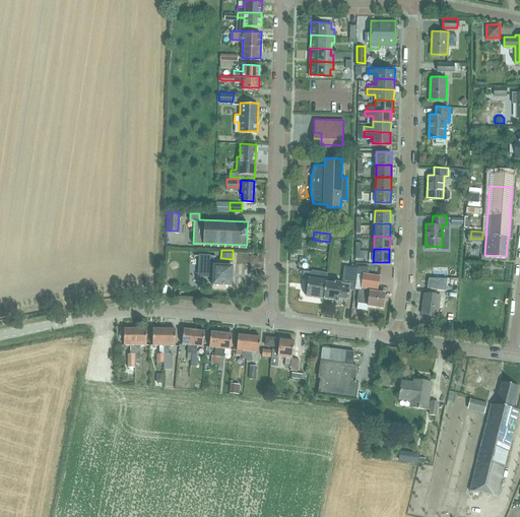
[(200,254),(199,270),(208,271),(208,274),(212,274),(212,283),(232,284),(233,264),(213,264),(214,255),(214,254),(200,253),(200,254)]
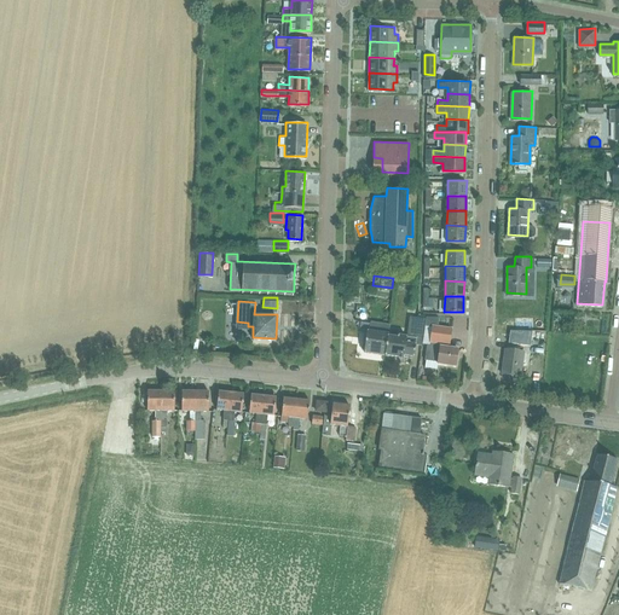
[(426,315),(424,324),(432,325),(429,342),(427,342),(424,358),(438,359),(438,361),(456,364),(458,347),(449,346),(451,326),(439,324),(439,315),(426,315)]
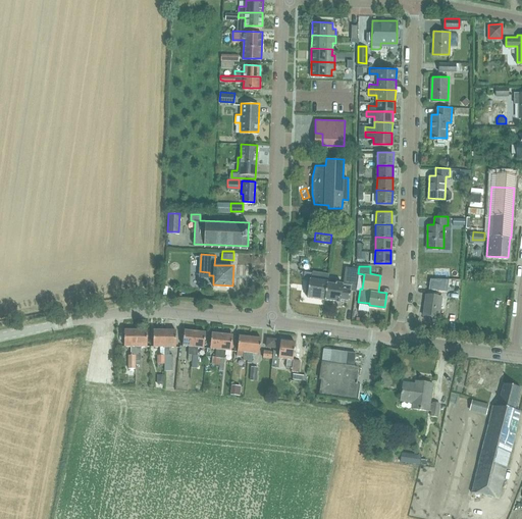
[(308,278),(306,293),(308,293),(308,295),(324,298),(327,282),(327,279),(328,272),(312,270),(311,277),(310,277),(310,278),(308,278)]
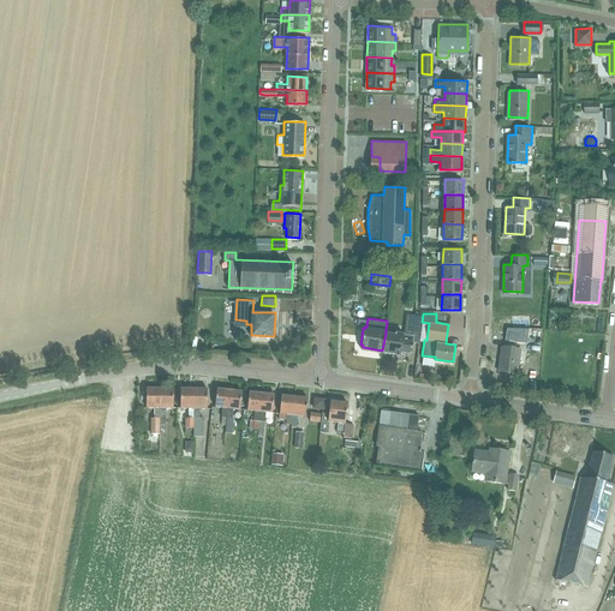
[(526,341),(529,327),(507,325),(505,337),(526,341)]
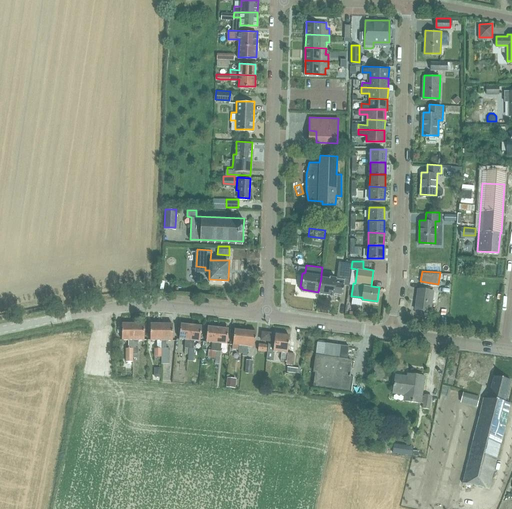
[(329,278),(321,277),(318,292),(329,294),(329,295),(334,296),(334,291),(342,293),(344,278),(329,276),(329,278)]
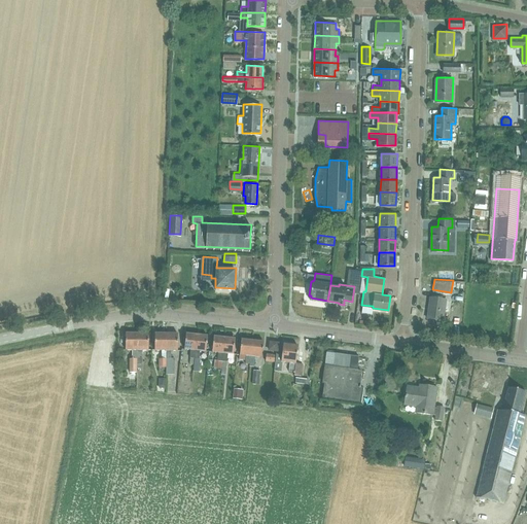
[(450,299),(430,295),(427,316),(444,318),(445,309),(448,309),(450,299)]
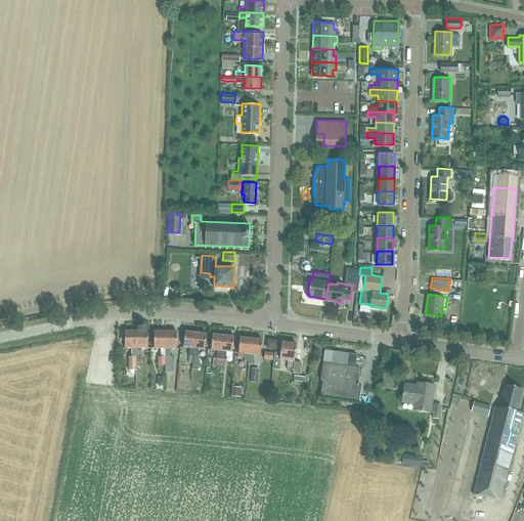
[(135,354),(136,329),(124,329),(124,346),(131,346),(131,354),(128,354),(128,367),(134,367),(134,363),(135,354)]
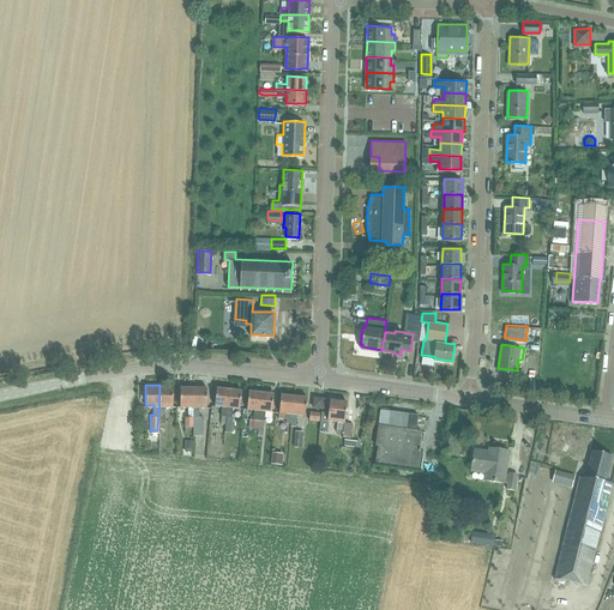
[(173,386),(160,385),(158,415),(164,415),(164,405),(172,405),(173,386)]
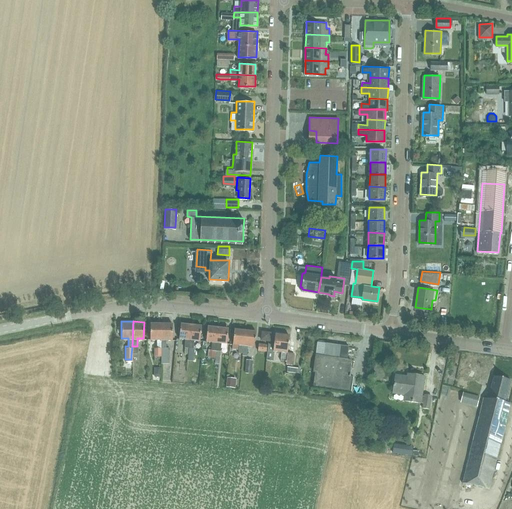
[(160,354),(161,322),(150,322),(149,338),(156,338),(156,346),(154,346),(154,354),(160,354)]
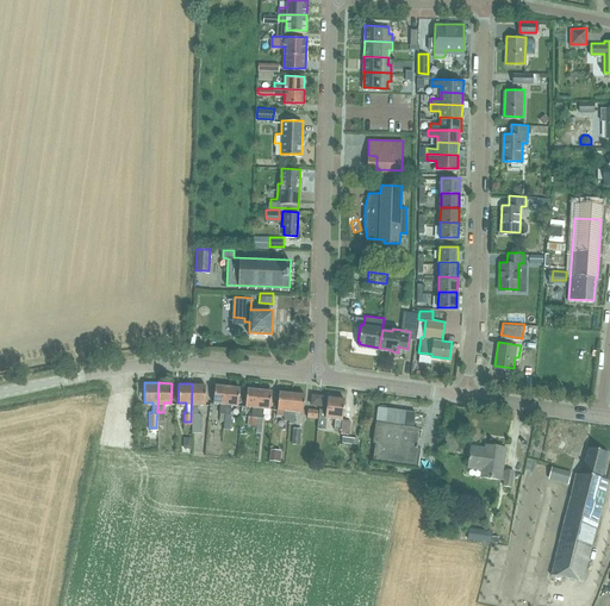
[(205,383),(192,383),(191,422),(191,430),(200,430),(201,412),(197,412),(197,403),(205,403),(205,383)]
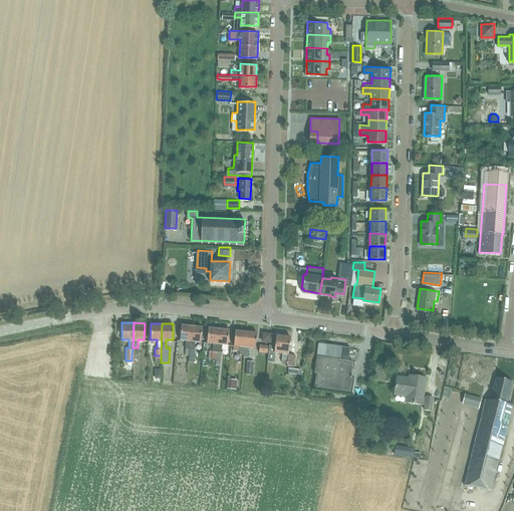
[(190,347),(192,324),(182,323),(180,338),(186,338),(185,347),(190,347)]
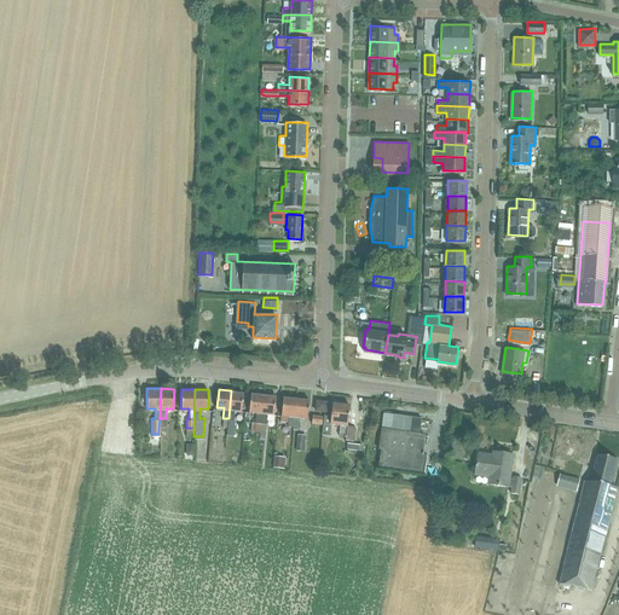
[(243,392),(231,390),(229,418),(233,419),(235,408),(242,410),(243,392)]
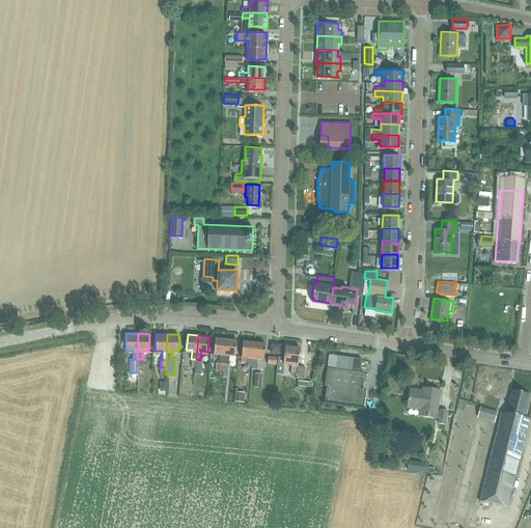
[(224,362),(226,338),(215,337),(214,353),(220,354),(219,361),(221,362),(224,362)]
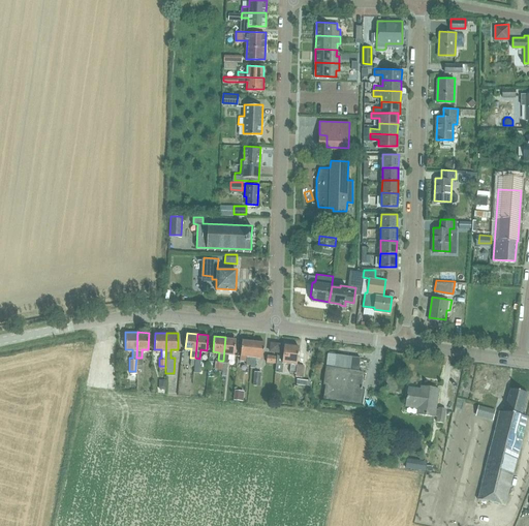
[(237,338),(225,337),(223,361),(227,361),(228,353),(235,353),(237,338)]
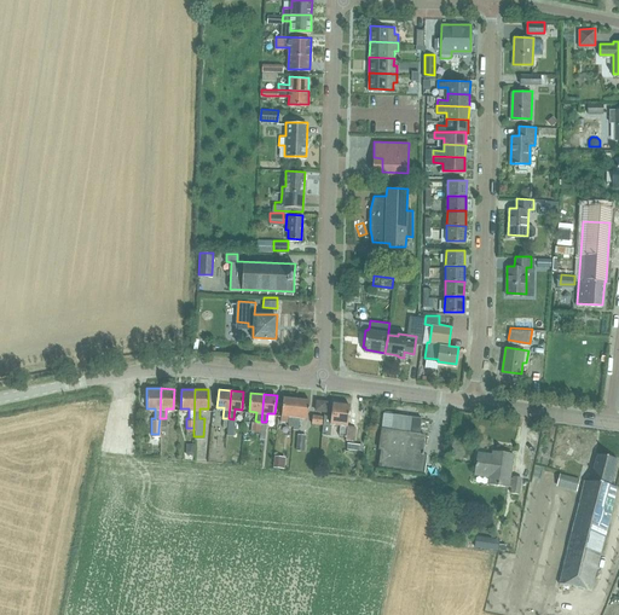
[(282,415),(282,418),(289,419),(288,424),(294,425),(296,398),(284,396),(282,415)]
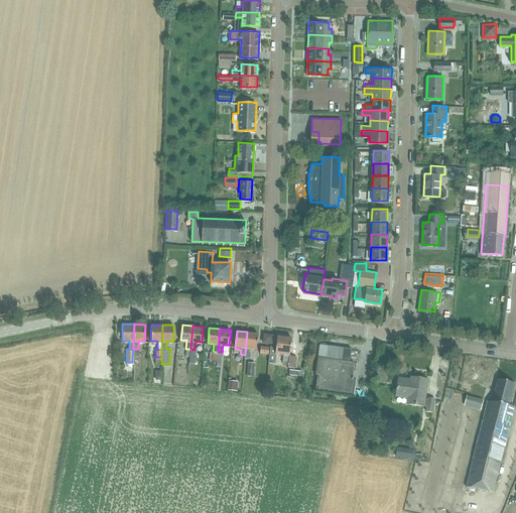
[(258,333),(247,332),(245,355),(245,357),(249,357),(250,347),(256,348),(256,342),(257,342),(258,333)]
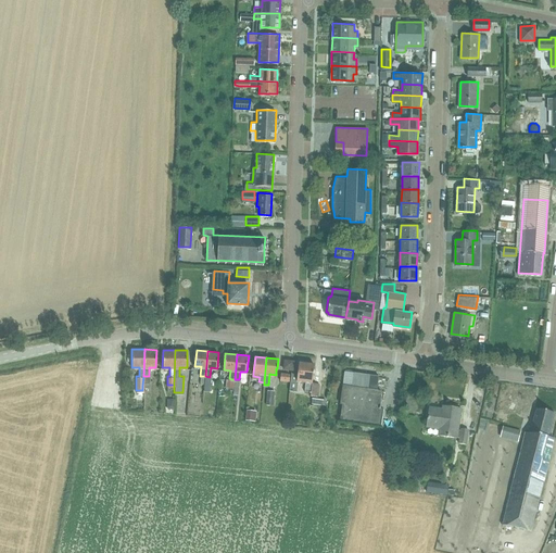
[(286,359),(285,367),(292,368),(293,360),(286,359)]
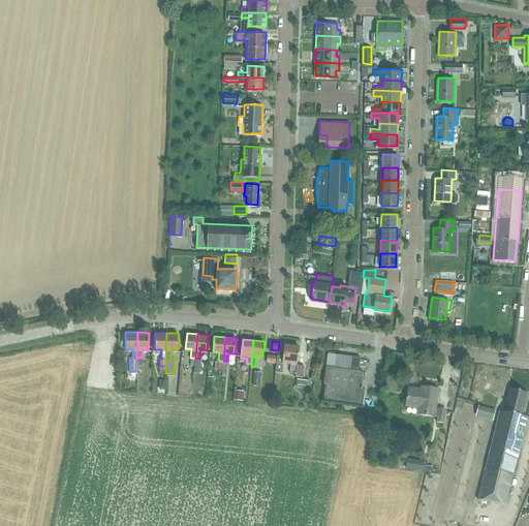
[(284,343),(283,354),(277,353),(275,369),(281,370),(282,361),(290,362),(289,370),(296,371),(296,374),(303,375),(304,363),(297,363),(299,345),(284,343)]
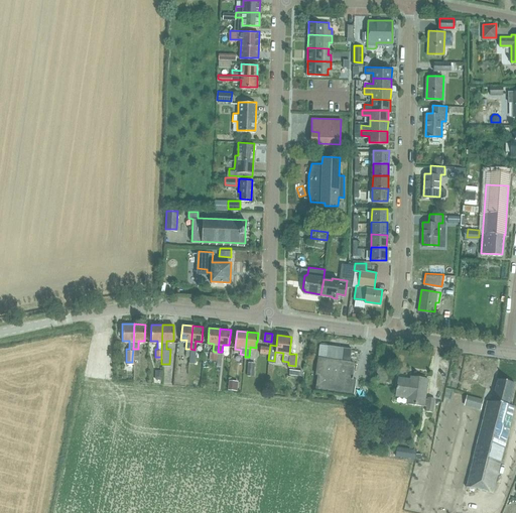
[(316,386),(352,391),(354,377),(353,377),(354,375),(352,375),(354,361),(350,360),(352,347),(329,344),(327,357),(318,356),(315,373),(317,373),(316,386)]
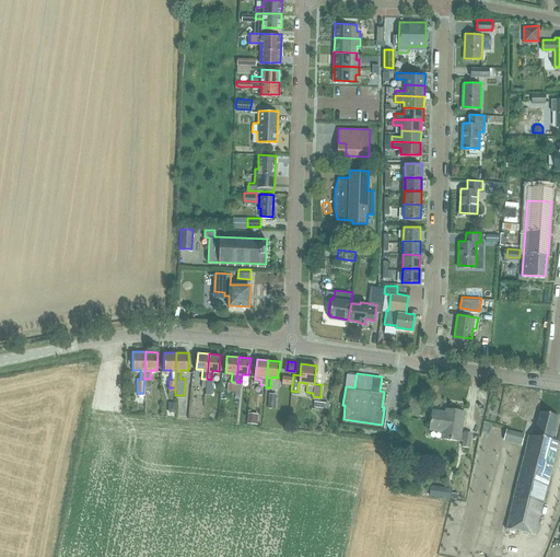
[(442,410),(433,409),(430,428),(447,430),(446,437),(459,439),(464,409),(446,407),(446,412),(442,412),(442,410)]
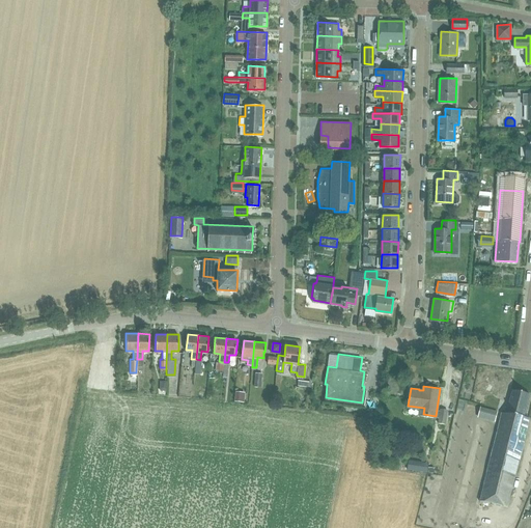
[(502,411),(479,499),(506,505),(528,417),(523,416),(529,392),(512,388),(506,412),(502,411)]
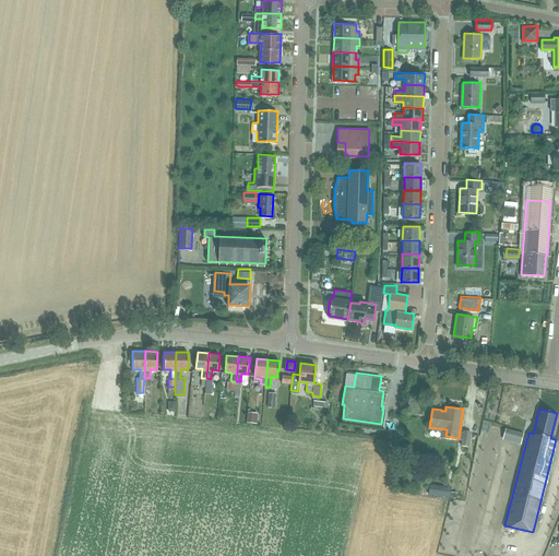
[(258,422),(259,411),(248,410),(247,421),(258,422)]
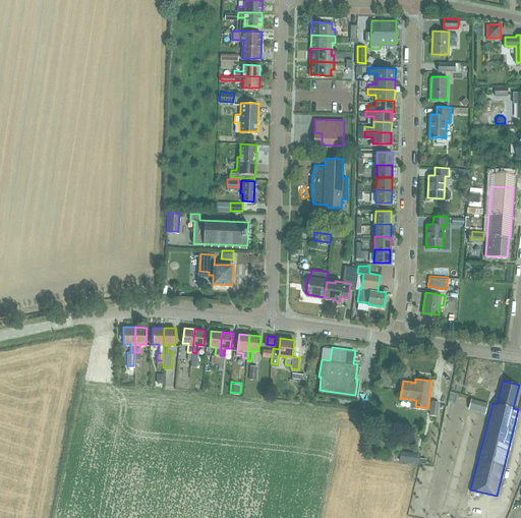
[(472,396),(469,408),(485,412),(488,401),(472,396)]
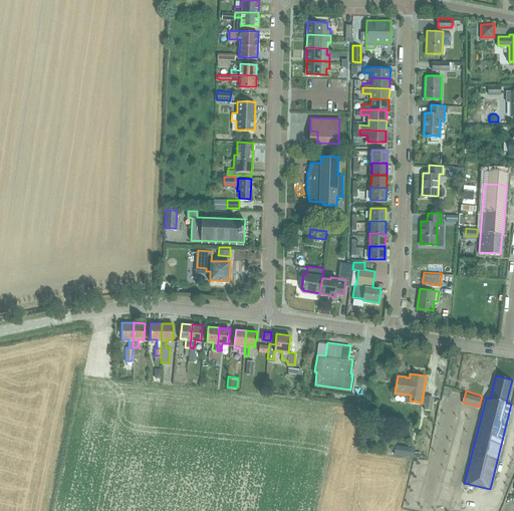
[(431,409),(433,396),(426,395),(425,408),(431,409)]
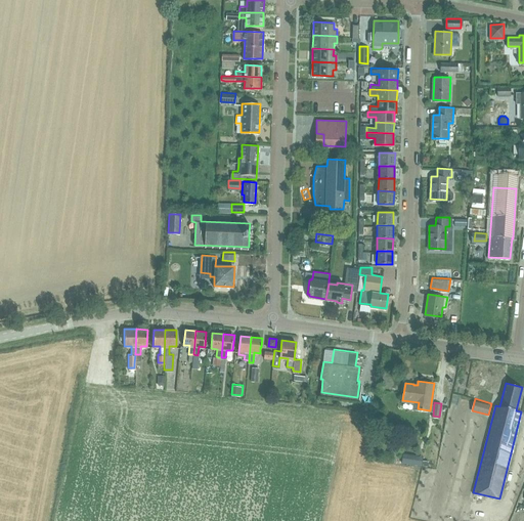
[(423,459),(423,453),(416,452),(415,463),(422,463),(423,459)]
